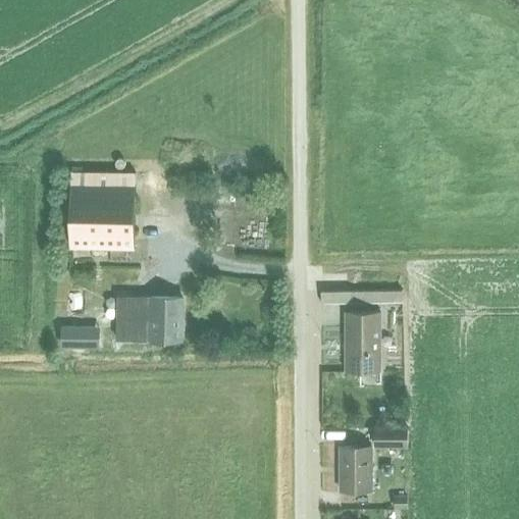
[(114,165),(113,167),(114,168),(115,170),(116,171),(118,171),(120,171),(122,170),(123,168),(123,167),(123,165),(122,163),(120,162),(118,162),(116,162),(115,163),(114,165)]
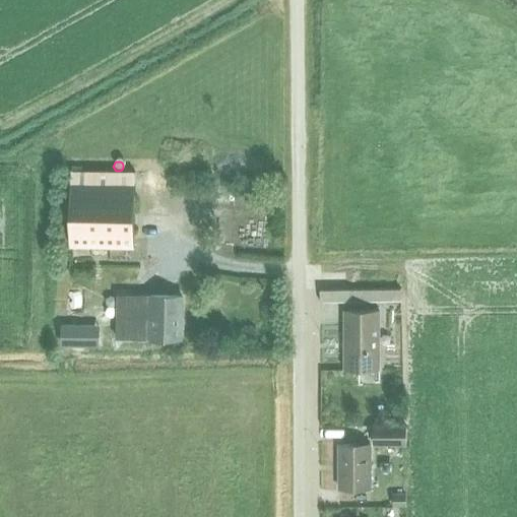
[(68,171),(68,186),(68,248),(132,249),(133,172),(68,171)]
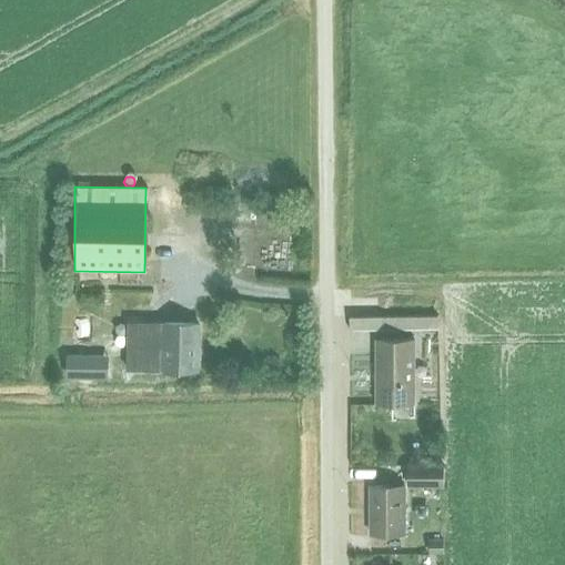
[(346,333),(435,331),(435,318),(346,319),(346,333)]
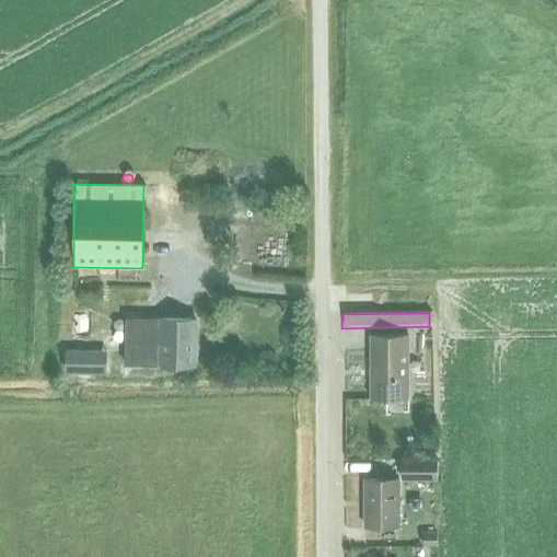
[(159,322),(124,322),(123,367),(159,368),(193,368),(193,322),(159,322)]
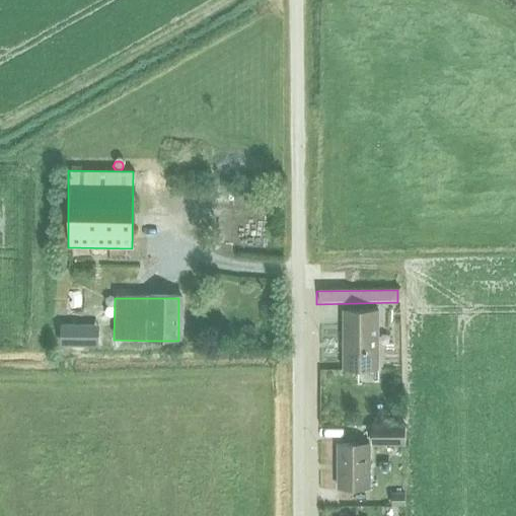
[(375,371),(376,311),(342,311),(341,372),(375,371)]
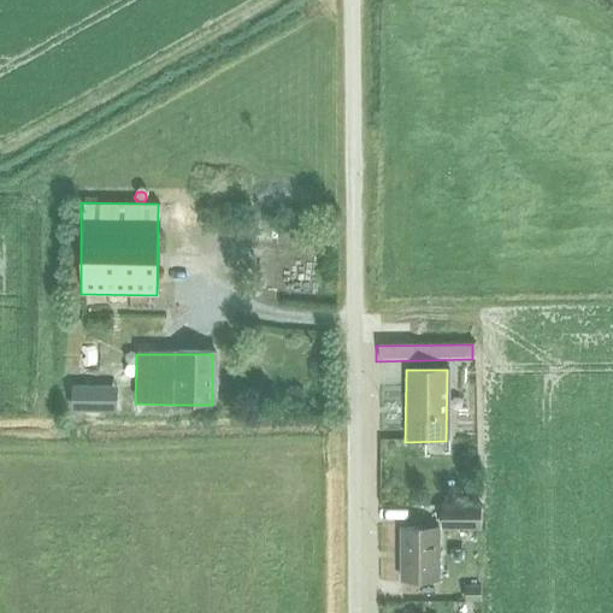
[(93,390),(71,390),(70,411),(92,412),(93,394),(93,390)]
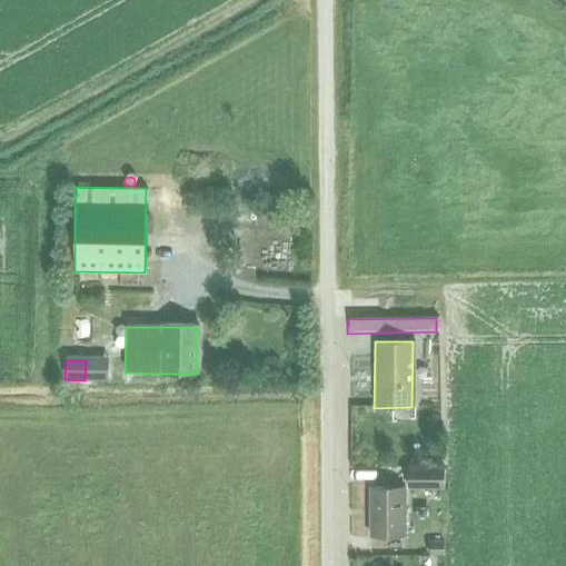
[(406,489),(443,489),(442,468),(406,468),(406,489)]
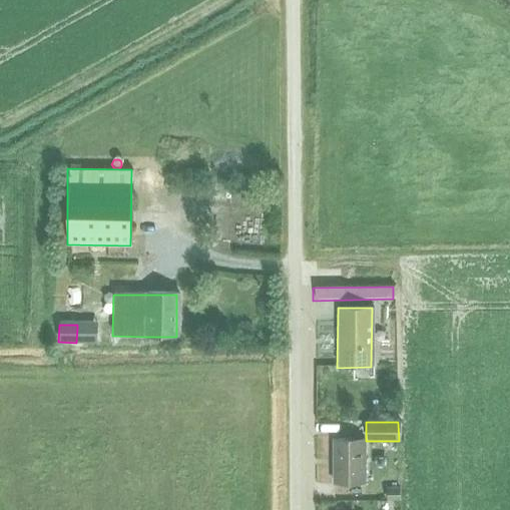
[(333,485),(363,485),(363,441),(333,441),(333,485)]
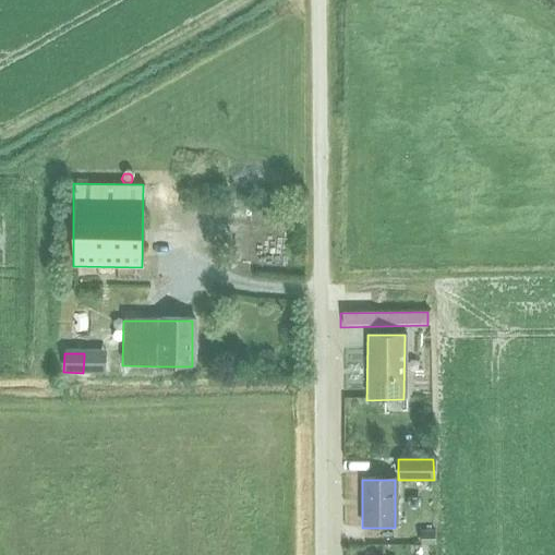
[(419,534),(419,545),(432,545),(432,534),(419,534)]
